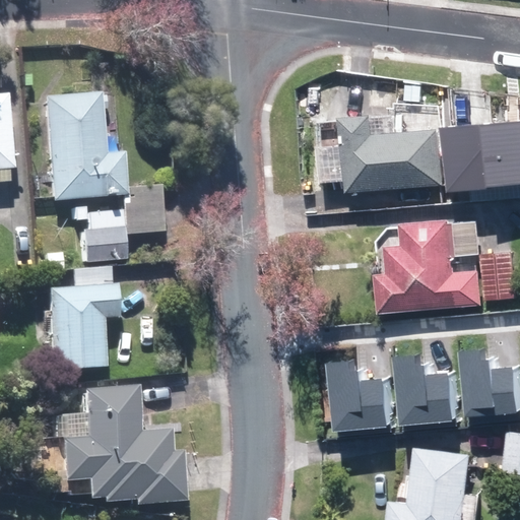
[(9,89),(0,89),(0,176),(16,175),(9,89)]
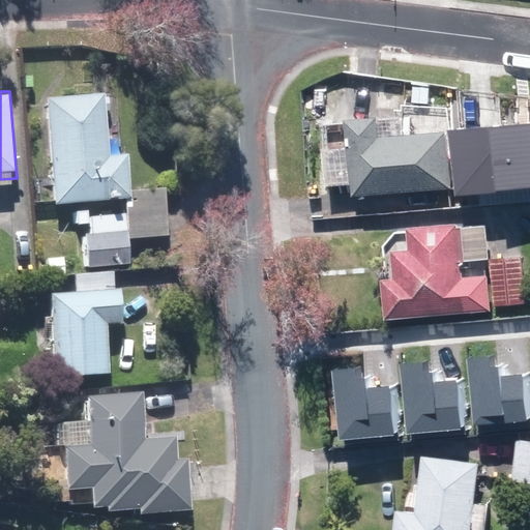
[(128,201),(125,154),(117,155),(116,138),(106,139),(102,93),(45,96),(51,205),(128,201)]
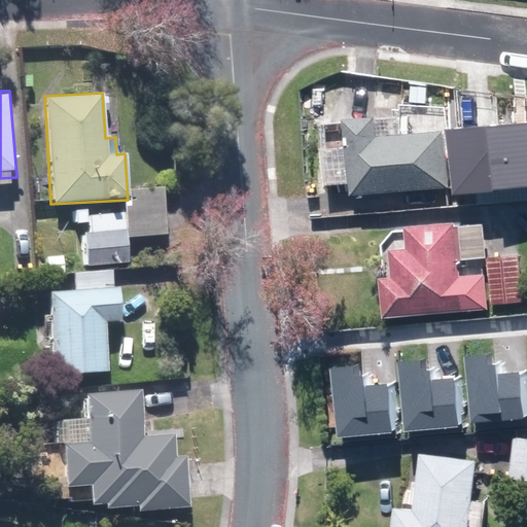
[(447,187),(442,131),(375,138),(373,116),(340,119),(348,198),(447,187)]
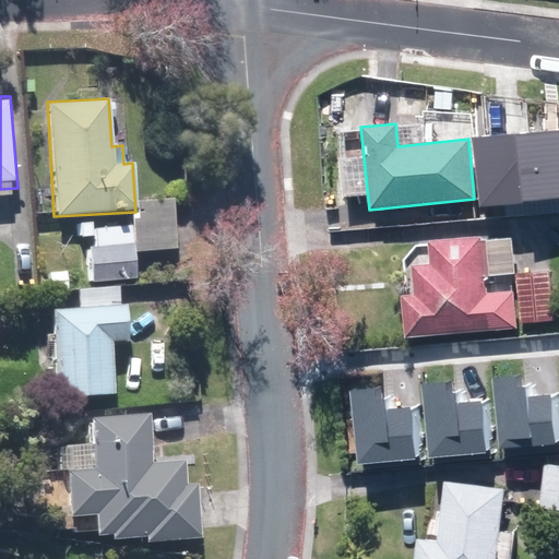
[(558,129),(473,139),(480,206),(558,198),(558,129)]
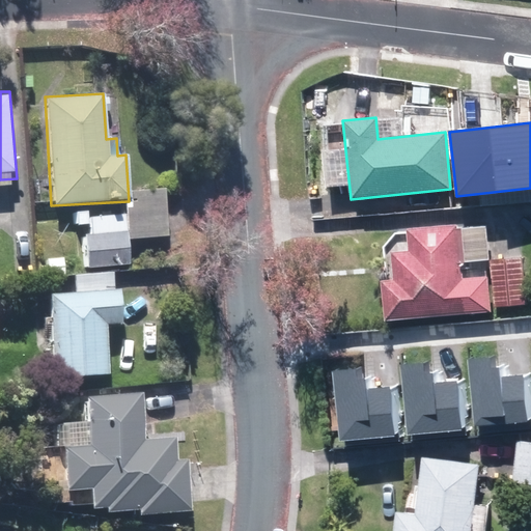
[(89,233),(81,234),(84,267),(128,261),(122,214),(88,218),(89,233)]
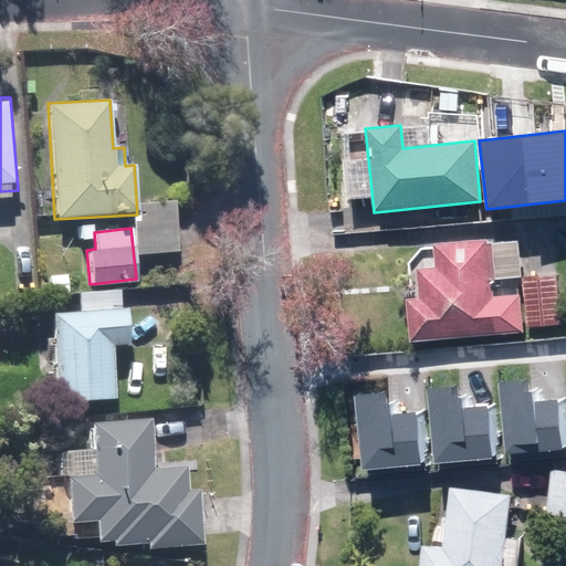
[(498,233),(442,238),(443,261),(428,262),(431,291),(413,292),(418,336),(533,326),(533,323),(530,289),(503,291),(502,273),(499,238),(498,233)]
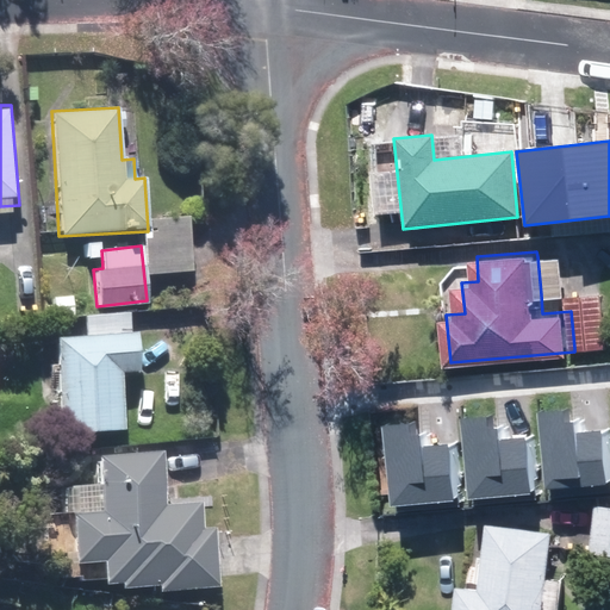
[(570,292),(567,254),(537,256),(541,294),(570,292)]
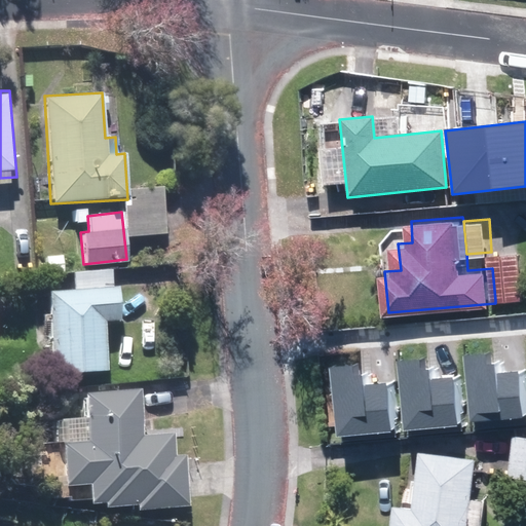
[(525,297),(525,289),(523,250),(491,252),(492,268),(495,300),(525,297)]
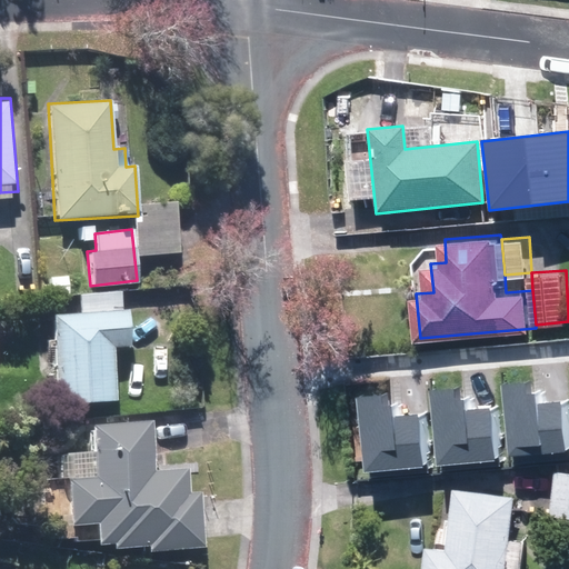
[(112,399),(109,346),(128,345),(125,293),(79,297),(79,309),(51,311),(57,402),(112,399)]
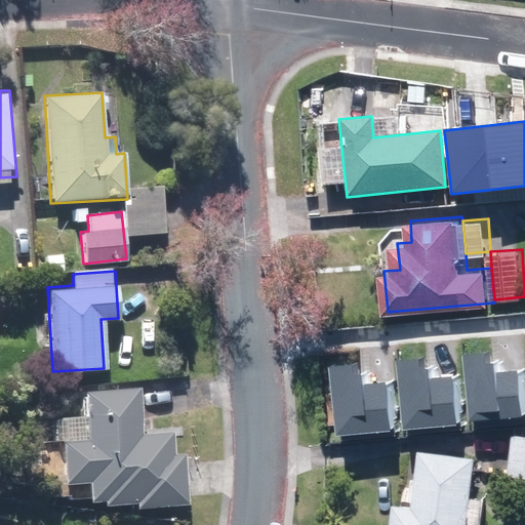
[(496,353),(465,356),(471,422),(524,416),(524,401),(522,367),(498,369),(496,353)]
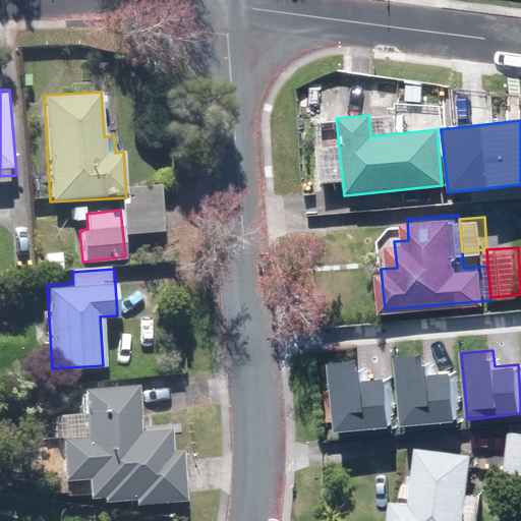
[(425,356),(395,359),(399,426),(458,422),(454,368),(426,370),(425,356)]
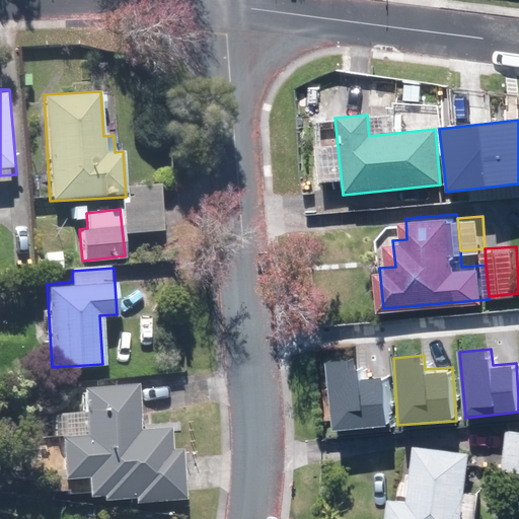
[(360,360),(324,363),(330,431),(390,426),(385,377),(361,379),(360,360)]
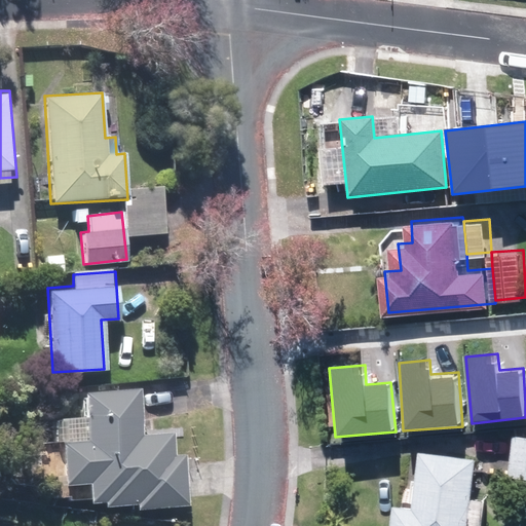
[(136,390),(82,392),(84,441),(65,443),(68,480),(87,479),(88,501),(138,499),(139,505),(187,502),(184,453),(173,453),(172,434),(138,437),(136,390)]
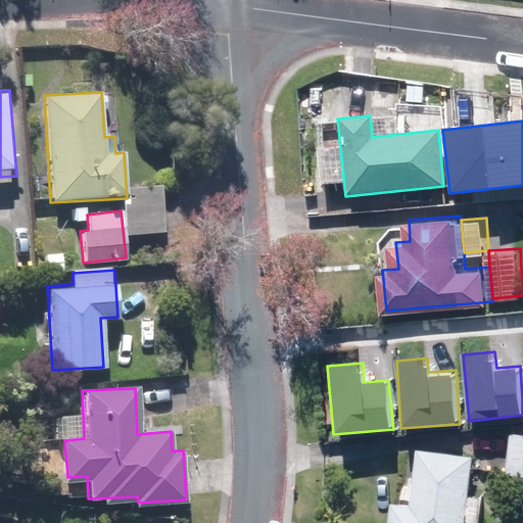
[(522,423),(513,423),(511,474),(522,474),(522,423)]
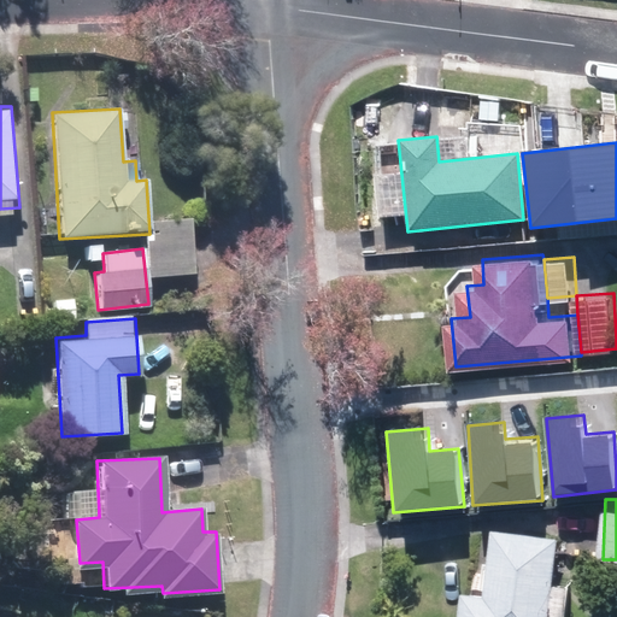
[(562,583),(565,532),(498,527),(493,591),(469,588),(466,616),(570,616),(574,583),(562,583)]
